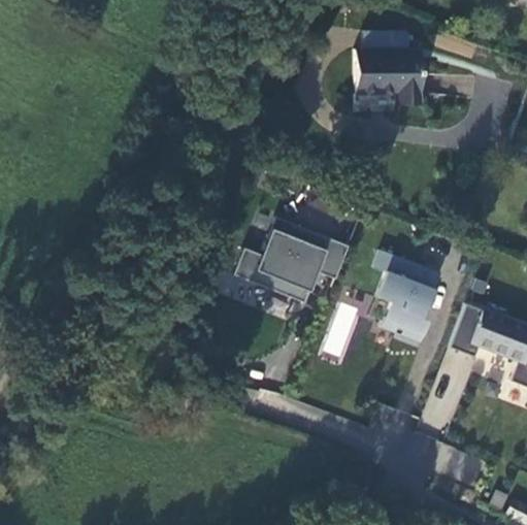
[(361,36),(361,52),(403,53),(403,37),(361,36)]
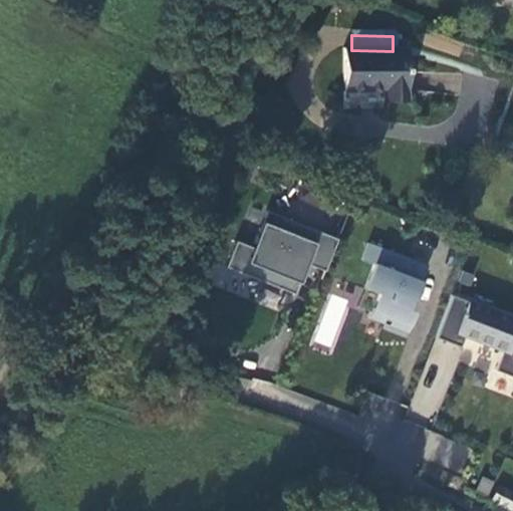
[(351,50),(343,50),(342,95),(381,96),(381,105),(406,105),(406,51),(393,51),(351,50)]
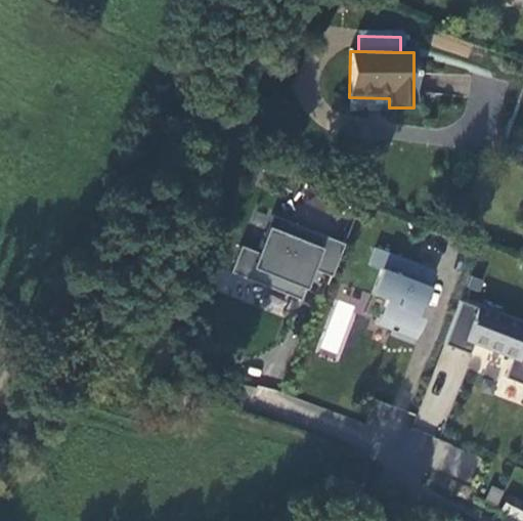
[(303,300),(312,277),(315,269),(334,276),(347,244),(273,214),(258,252),(243,246),(231,271),(303,300)]
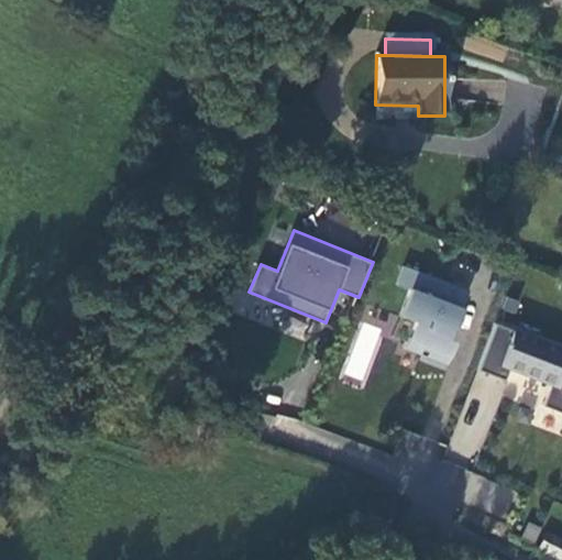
[(415,320),(407,341),(405,348),(422,354),(420,360),(445,369),(455,342),(449,339),(454,327),(456,328),(471,291),(405,265),(398,284),(411,289),(401,316),(415,320)]
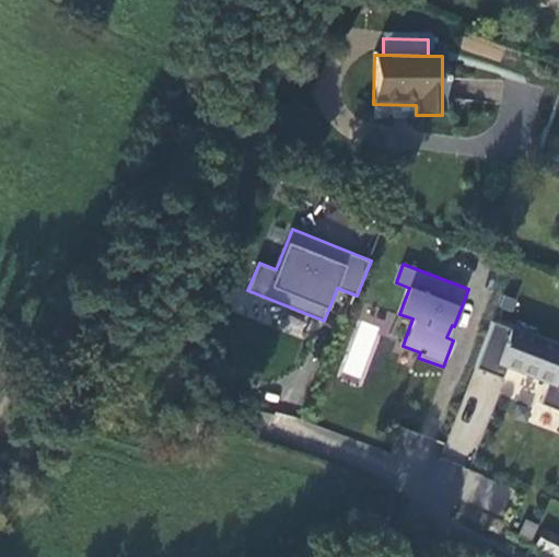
[(334,297),(353,304),(357,296),(337,288),(334,297)]
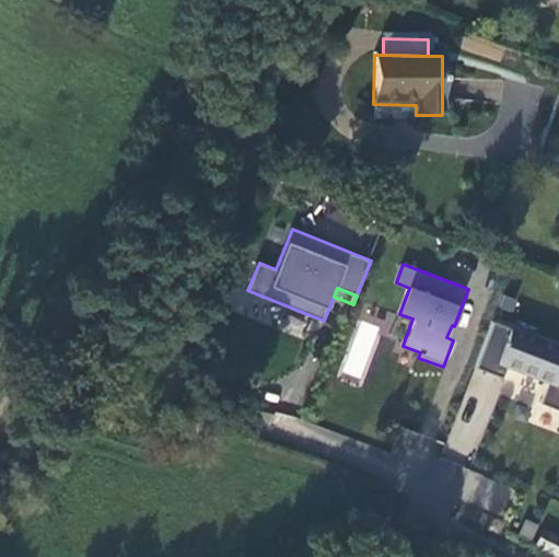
[(516,299),(503,293),(499,305),(512,311),(516,299)]
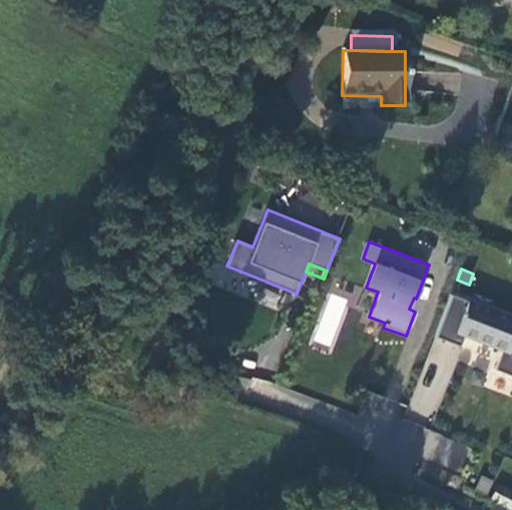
[(333,282),(329,293),(353,303),(358,292),(333,282)]
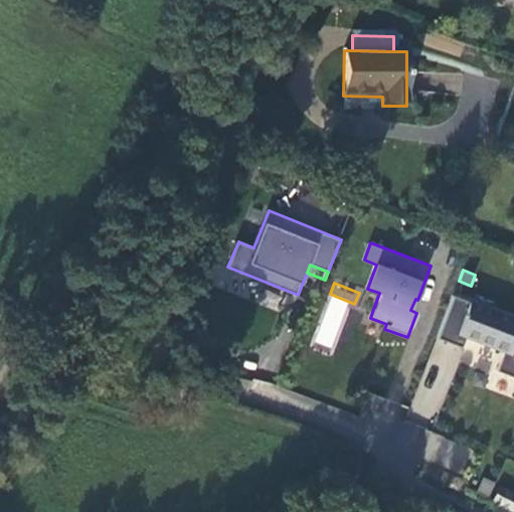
[(359,307),(372,312),(379,293),(367,289),(359,307)]
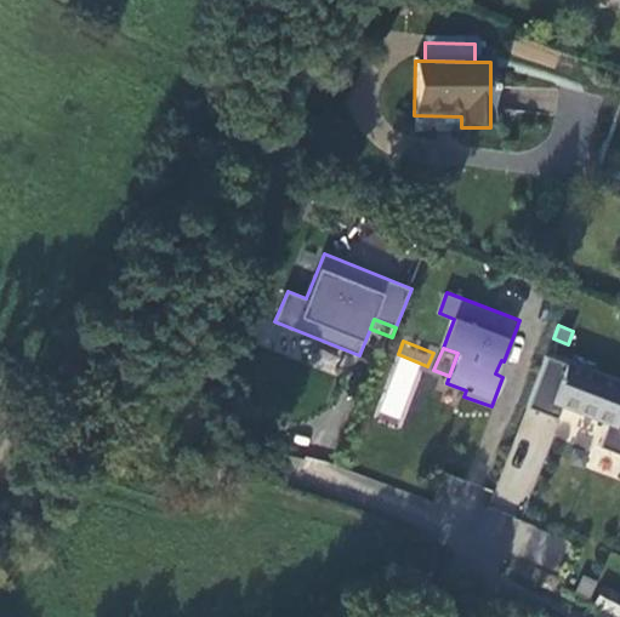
[(619,383),(547,356),(528,406),(557,418),(563,404),(609,422),(599,446),(619,453),(619,383)]
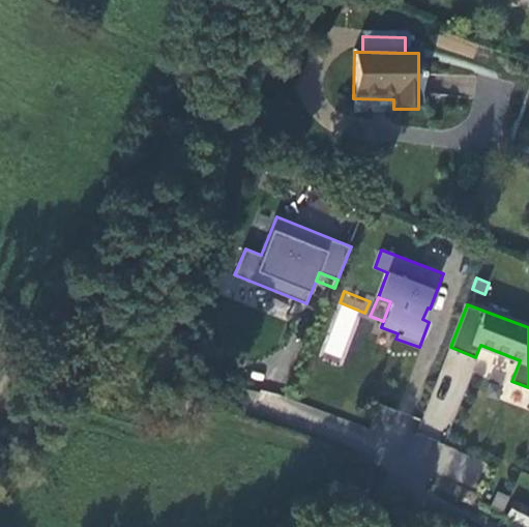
[(321,361),(345,367),(357,311),(334,305),(321,361)]
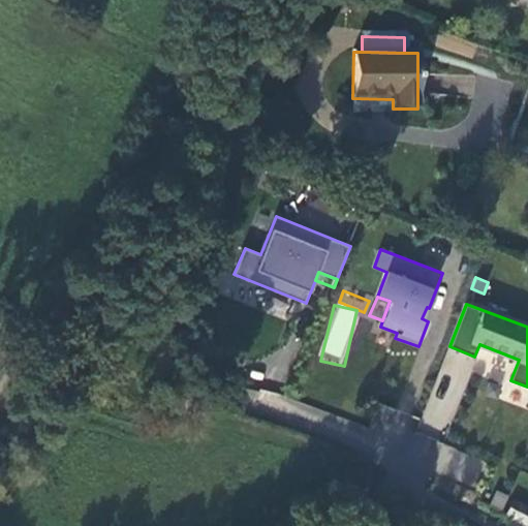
[(503,519),(519,525),(527,525),(527,511),(511,502),(503,519)]
